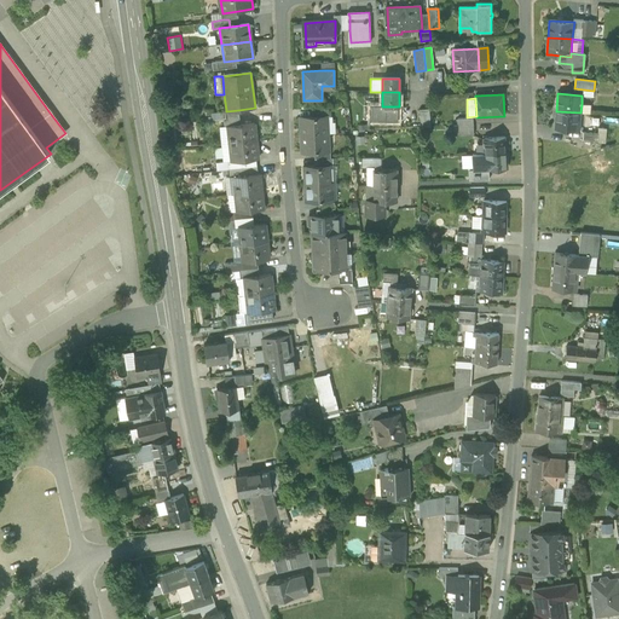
[(591,104),(582,104),(580,113),(590,114),(591,104)]
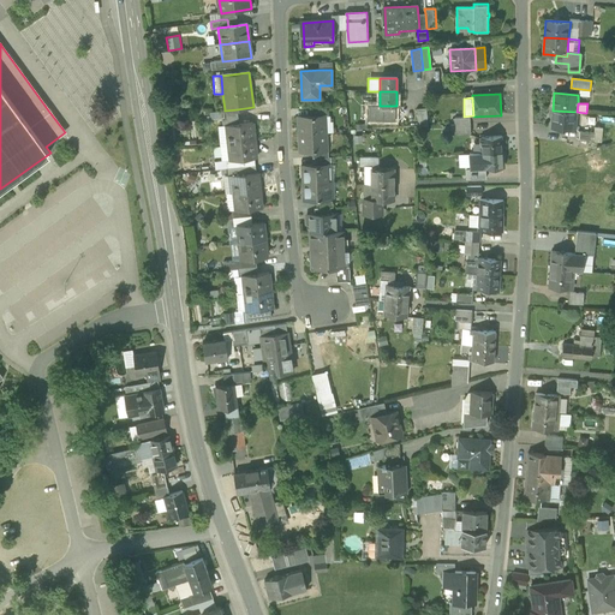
[(395,120),(395,106),(380,106),(371,106),(371,120),(395,120)]
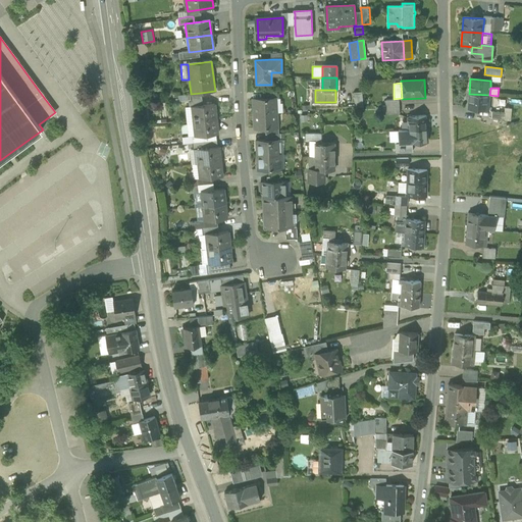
[(355,93),(356,108),(363,107),(362,93),(355,93)]
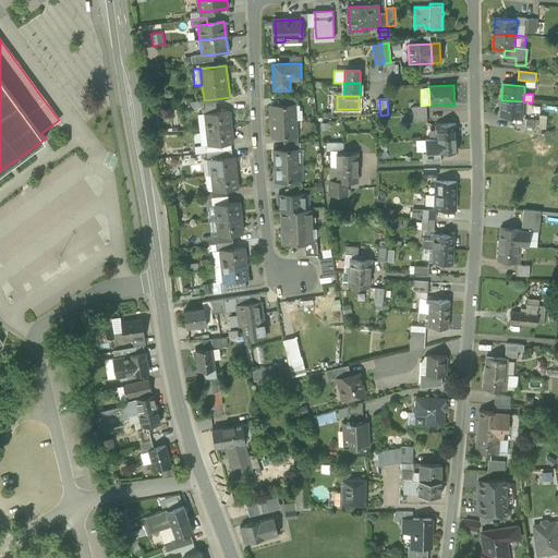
[(522,118),(523,101),(501,100),(499,116),(522,118)]
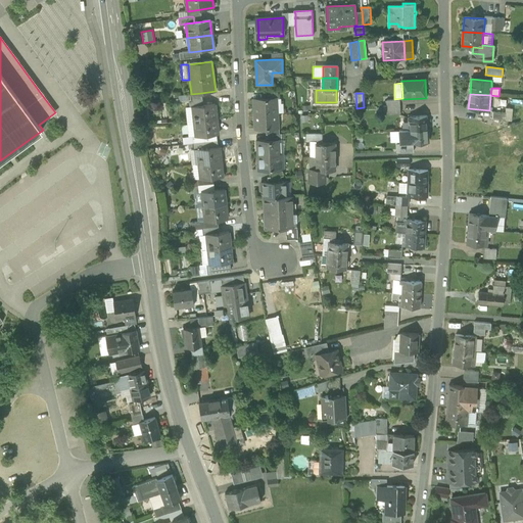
[(253,99),(254,114),(275,113),(275,99),(275,98),(265,99),(253,99)]
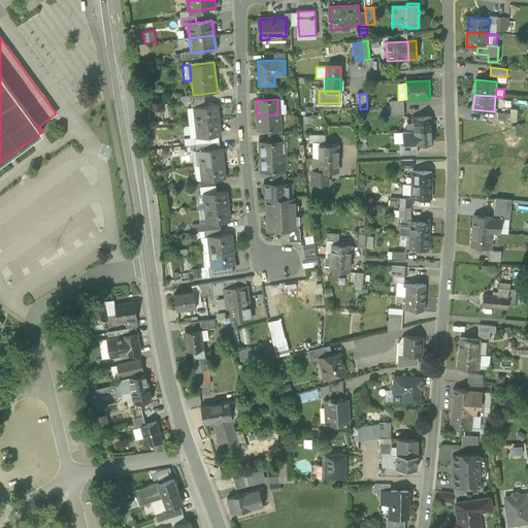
[(277,100),(277,114),(286,113),(286,104),(284,104),(283,100),(281,100),(277,100)]
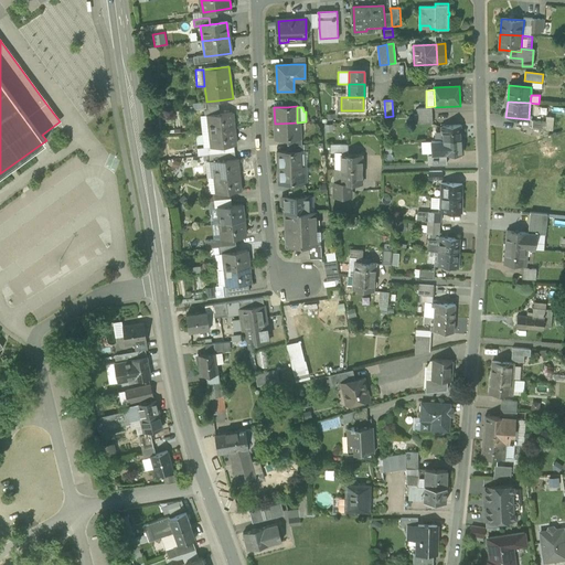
[(208,116),(210,131),(234,128),(232,113),(219,114),(208,115),(208,116)]
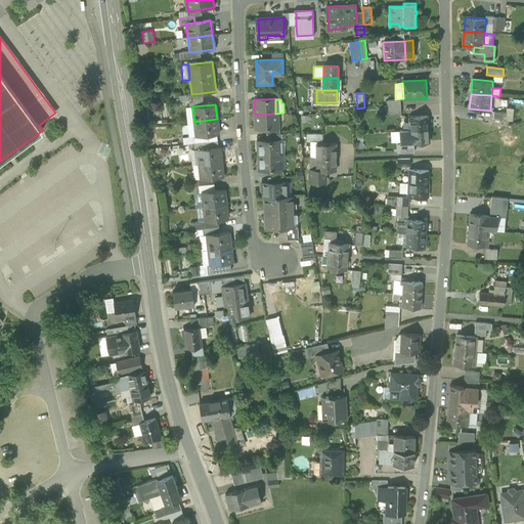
[(401,115),(400,106),(387,106),(384,106),(384,116),(401,115)]
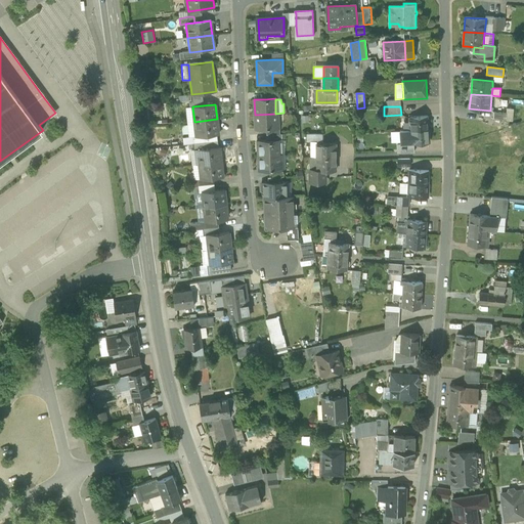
[(187,123),(194,122),(192,107),(189,107),(185,107),(187,123)]
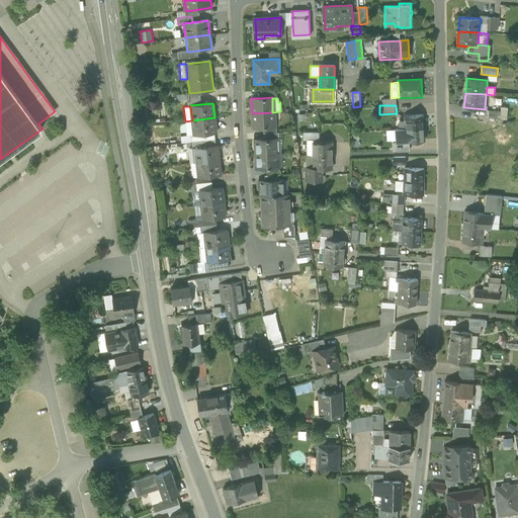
[(487,117),(500,118),(501,111),(500,111),(488,110),(487,117)]
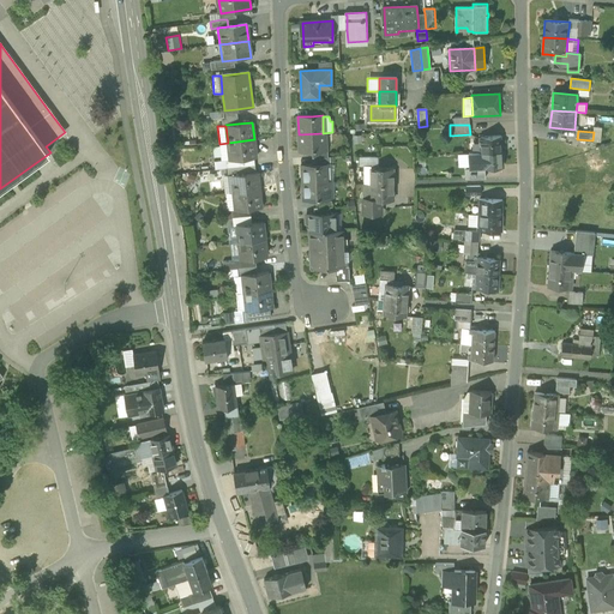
[(324,150),(323,133),(299,134),(300,151),(312,151),(324,150)]
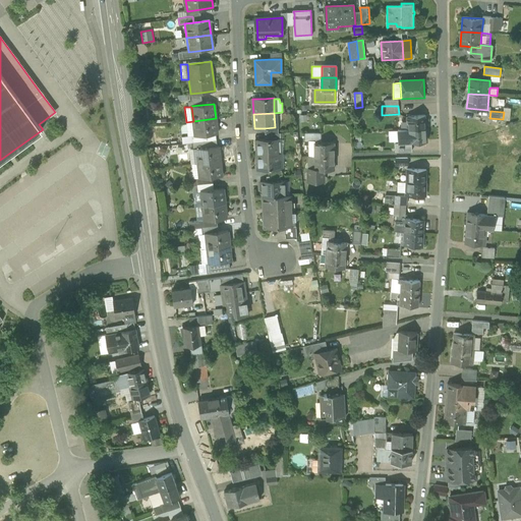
[(406,117),(407,129),(425,128),(425,116),(408,117),(406,117)]
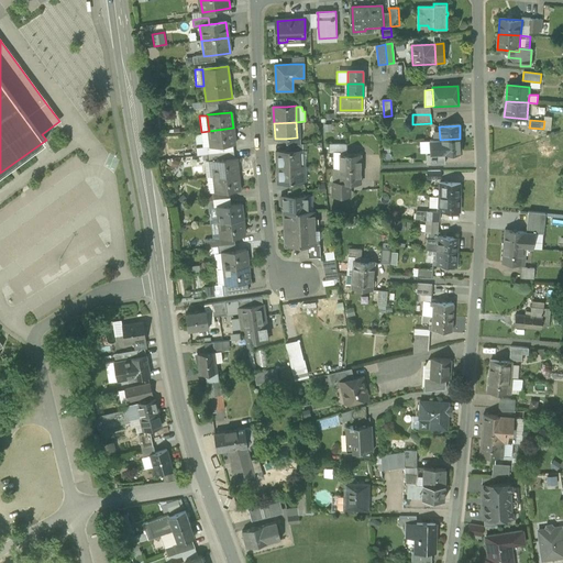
[(234,144),(233,128),(209,131),(210,146),(210,147),(232,145),(234,144)]
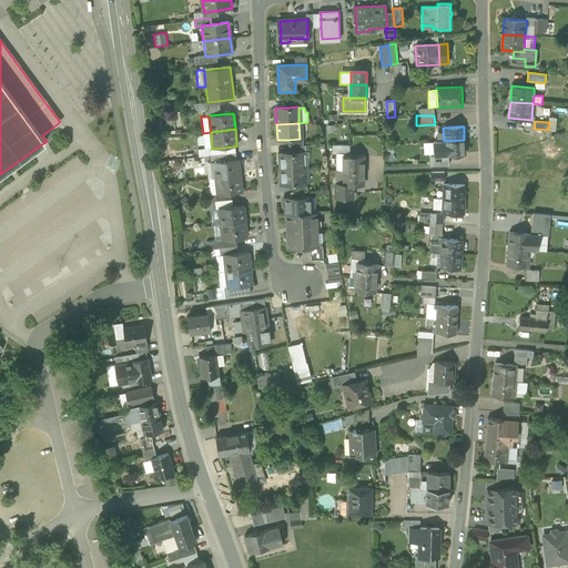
[(211,132),(203,133),(204,149),(209,148),(212,148),(211,132)]
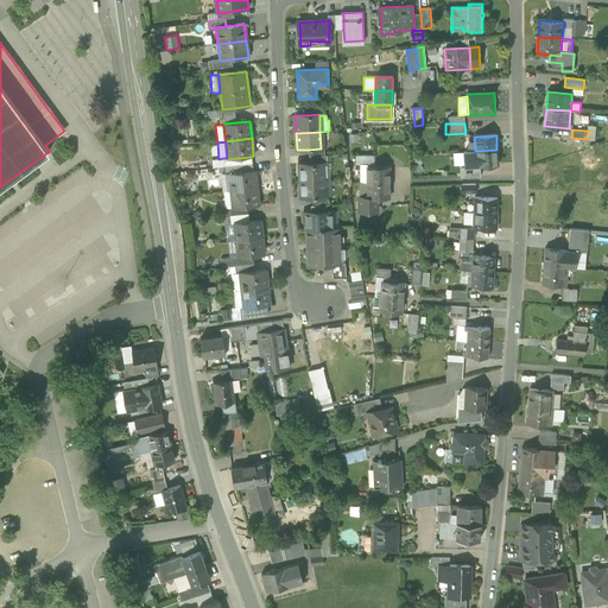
[(498,150),(496,150),(475,151),(464,152),(464,165),(464,168),(475,163),(475,166),(480,166),(499,165),(498,150)]
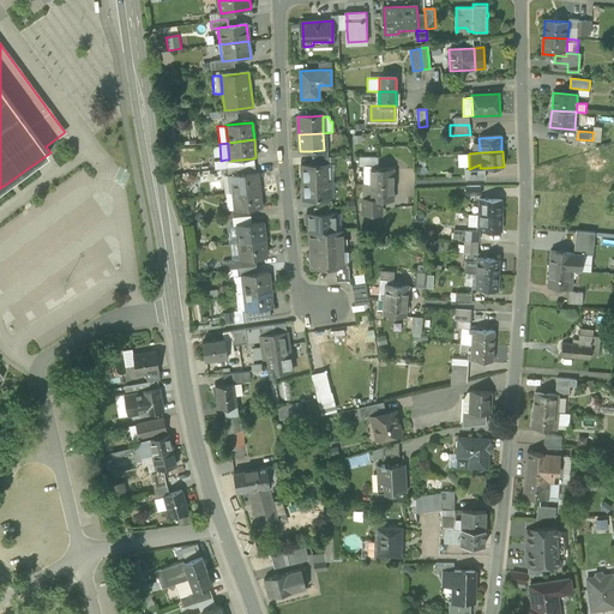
[(469,167),(469,154),(457,154),(458,167),(469,167)]
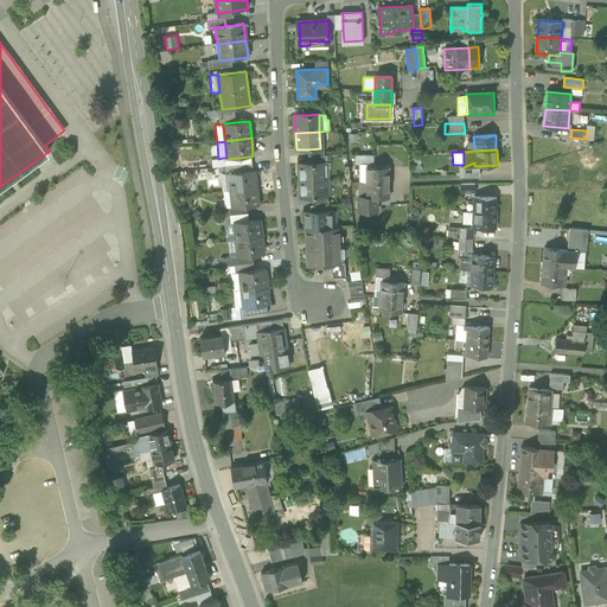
[(223,158),(224,166),(251,164),(250,157),(227,159),(227,158),(223,158)]
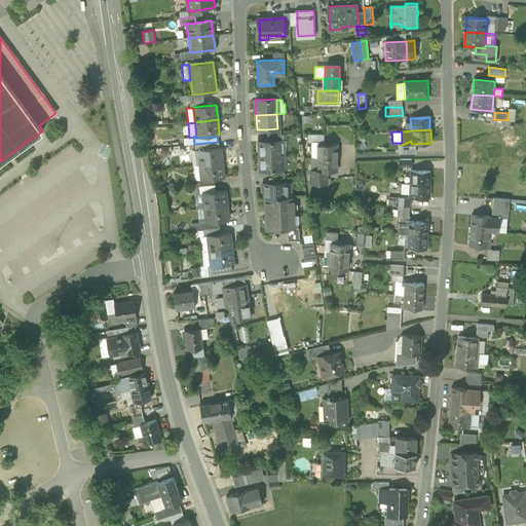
[(259,142),(260,156),(280,156),(279,142),(279,141),(269,142),(259,142)]
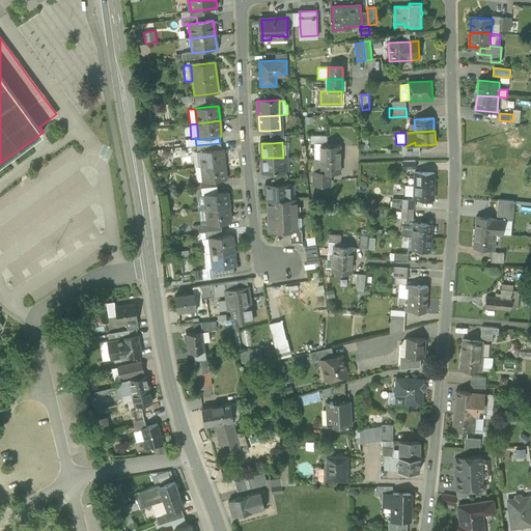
[(221,149),(220,143),(196,145),(197,151),(197,152),(200,151),(221,149)]
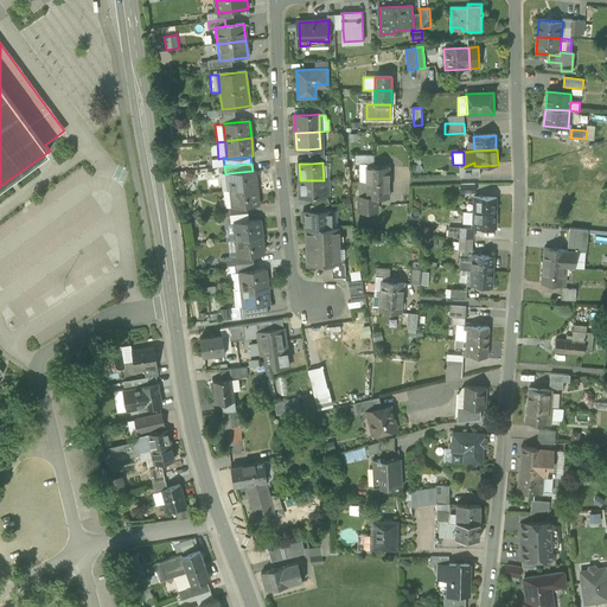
[(474,170),(474,177),(480,177),(479,166),(474,166),(464,167),(459,167),(459,177),(461,177),(461,171),(474,170)]
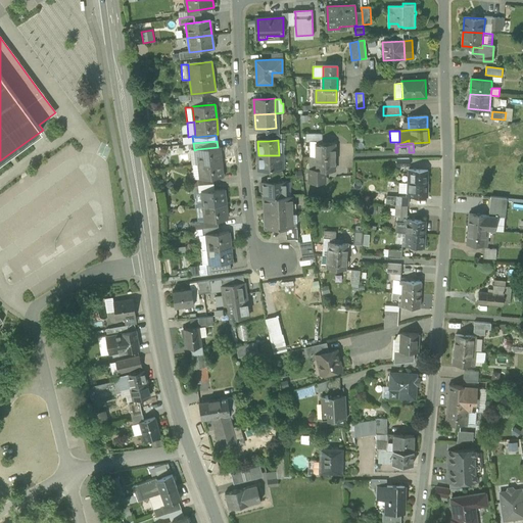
[(316,144),(316,156),(335,157),(335,144),(316,144)]
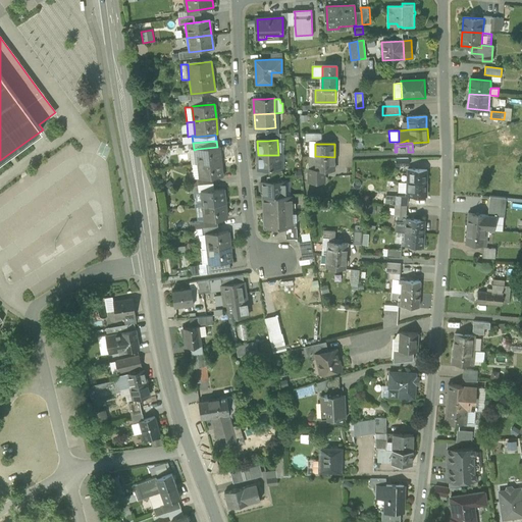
[(192,164),(198,164),(220,161),(219,146),(217,147),(197,149),(194,150),(194,149),(191,149),(192,164)]
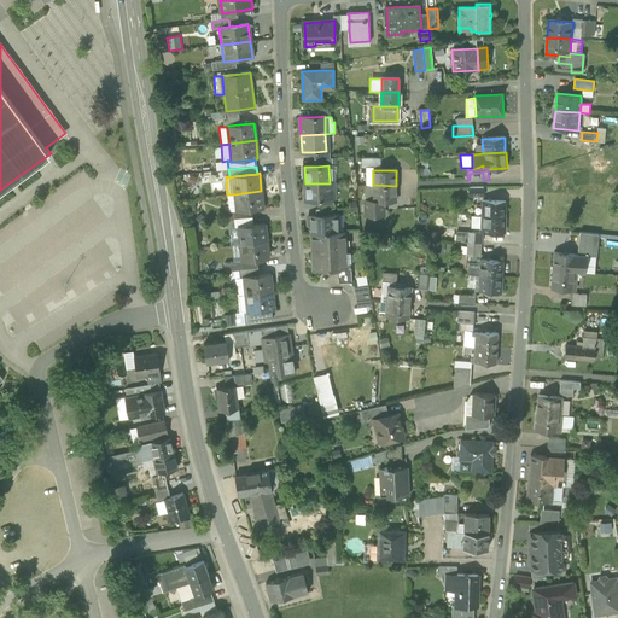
[(198,178),(190,175),(187,182),(194,185),(198,178)]
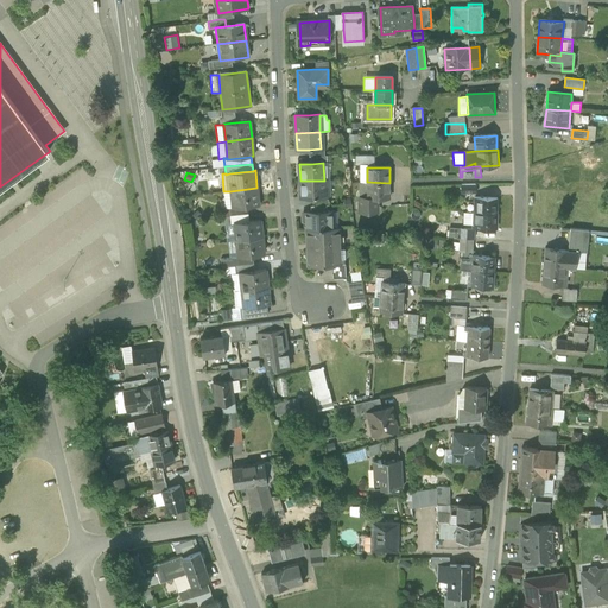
[(324,196),(324,181),(301,181),(301,198),(312,197),(324,197),(324,196)]
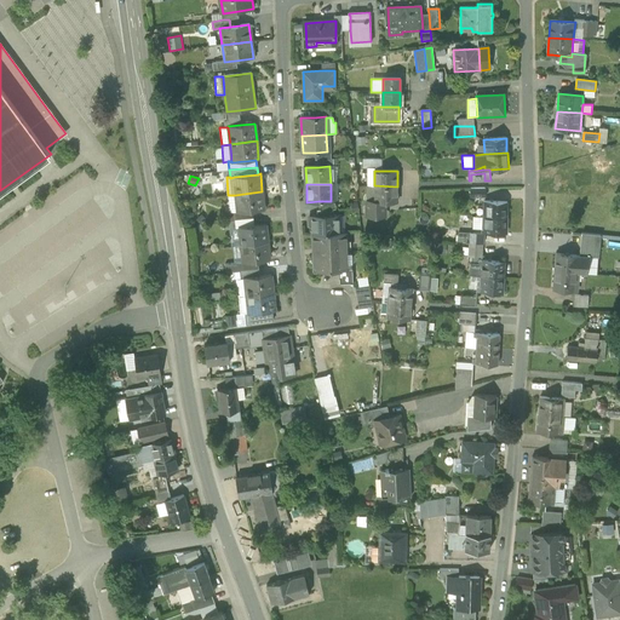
[(374,185),(374,200),(374,201),(384,201),(397,201),(397,187),(374,185)]
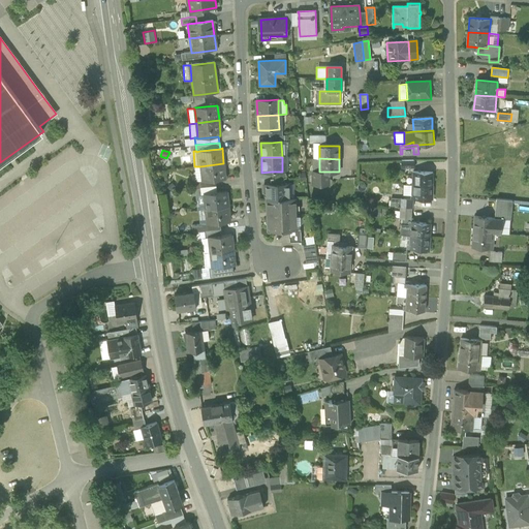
[(225,179),(223,163),(200,166),(203,181),(203,182),(215,180),(225,179)]
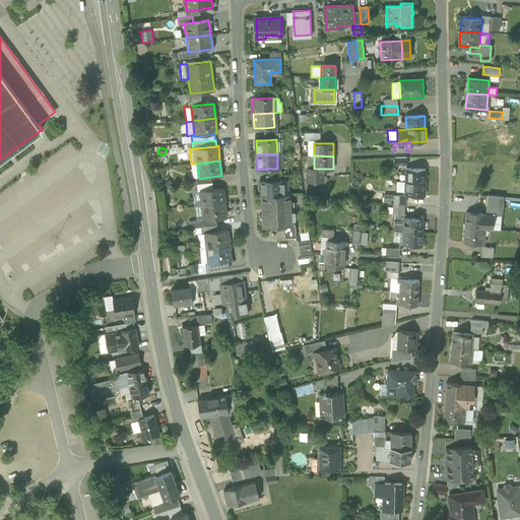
[(322,181),(322,169),(314,169),(314,168),(308,168),(308,181),(322,181)]
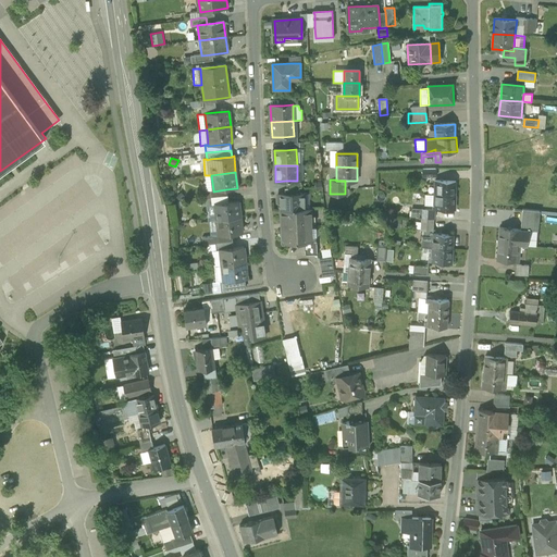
[(434,182),(434,195),(455,196),(455,182),(437,182),(434,182)]
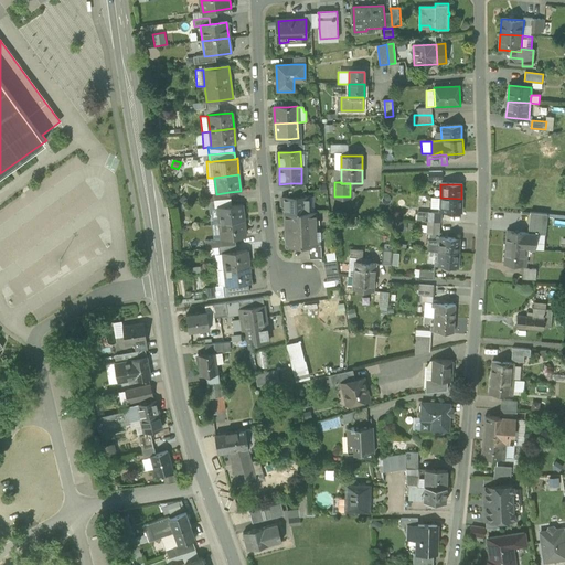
[(285,213),(309,212),(308,196),(304,196),(289,196),(281,198),(281,206),(284,206),(285,213)]
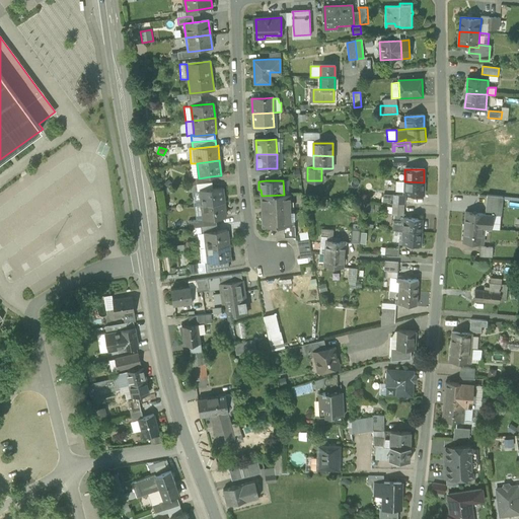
[(404,192),(404,181),(395,181),(395,192),(404,192)]
